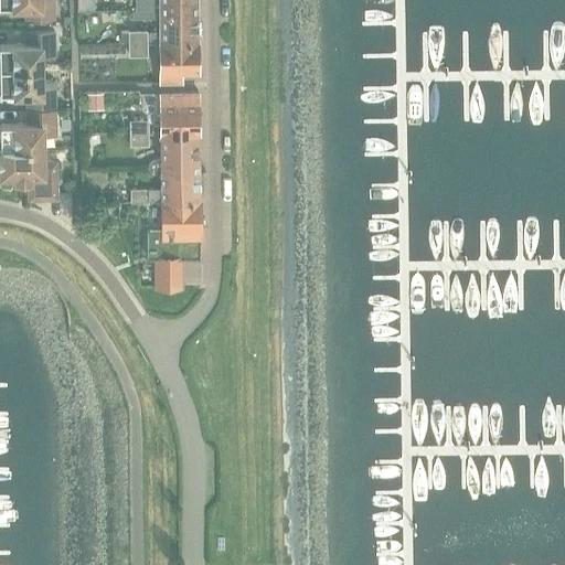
[(0,0),(0,4),(25,4),(25,18),(54,17),(53,0),(0,0)]
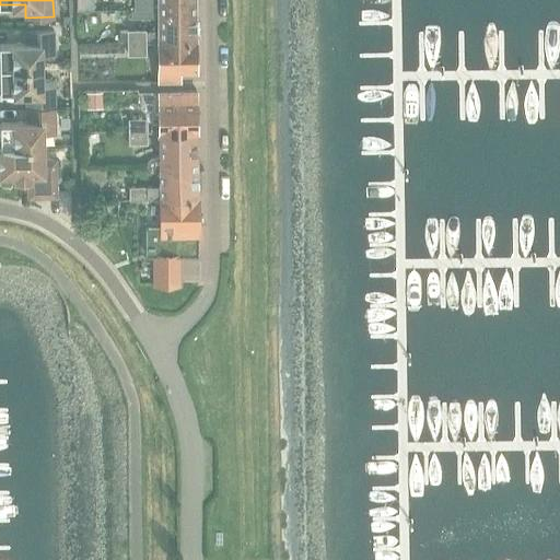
[(94,0),(76,0),(77,10),(94,10),(94,0)]
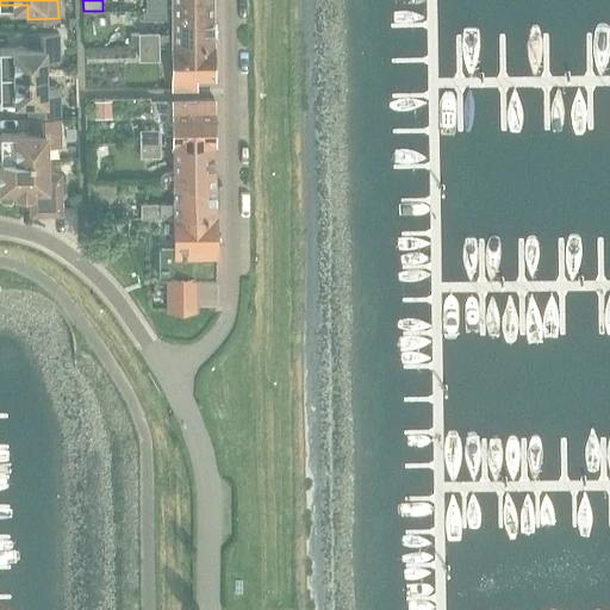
[(194,2),(213,2),(212,0),(172,0),(172,10),(172,14),(194,14),(194,2)]
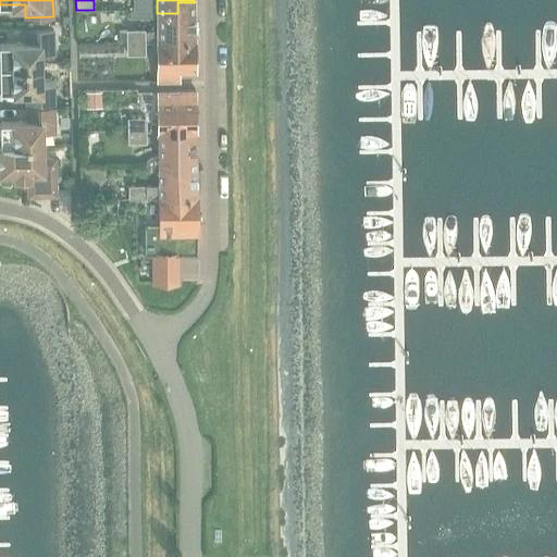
[(127,41),(145,41),(158,41),(195,41),(195,2),(177,2),(177,13),(157,13),(158,17),(158,31),(144,31),(127,31),(127,41)]
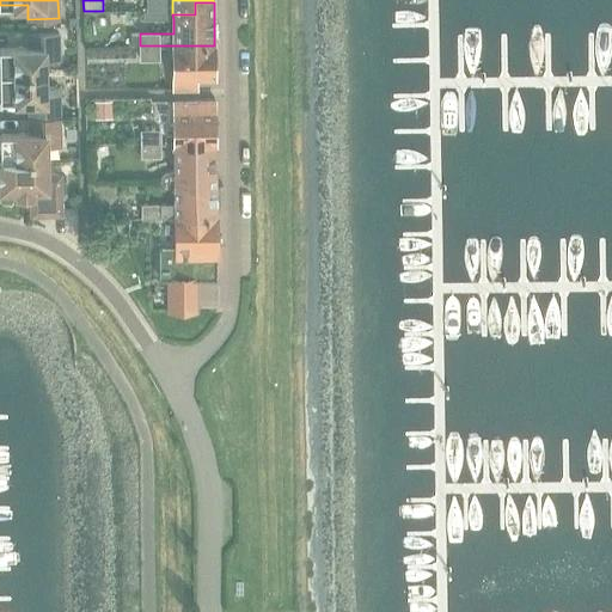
[(167,10),(158,10),(158,20),(173,19),(172,14),(172,10),(167,10)]
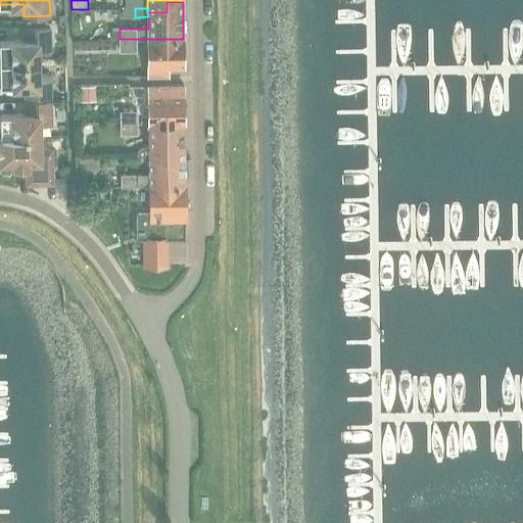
[(0,62),(38,62),(38,50),(50,50),(50,29),(24,29),(24,41),(0,40),(0,62)]
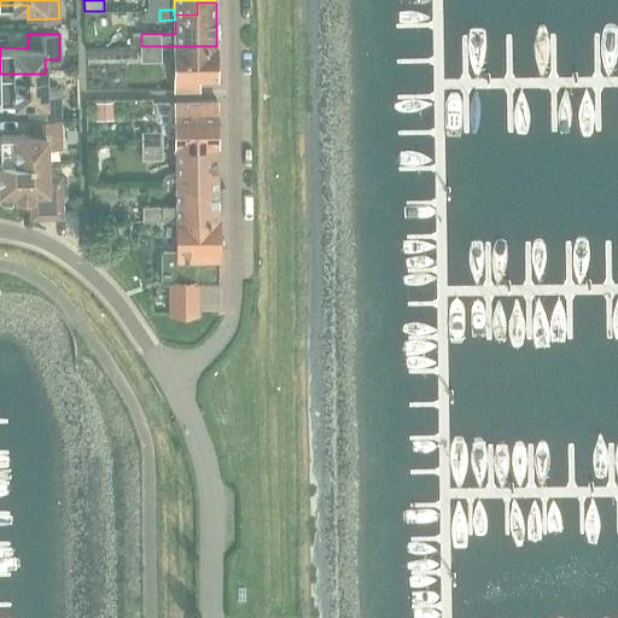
[(141,46),(141,60),(161,60),(161,46),(141,46)]
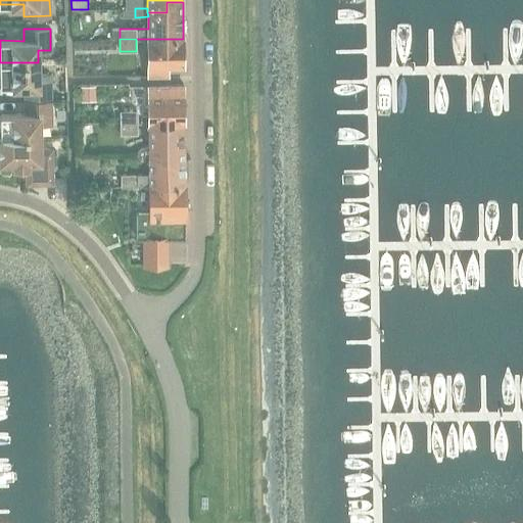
[(183,39),(148,39),(148,76),(168,76),(168,65),(183,65),(183,39)]
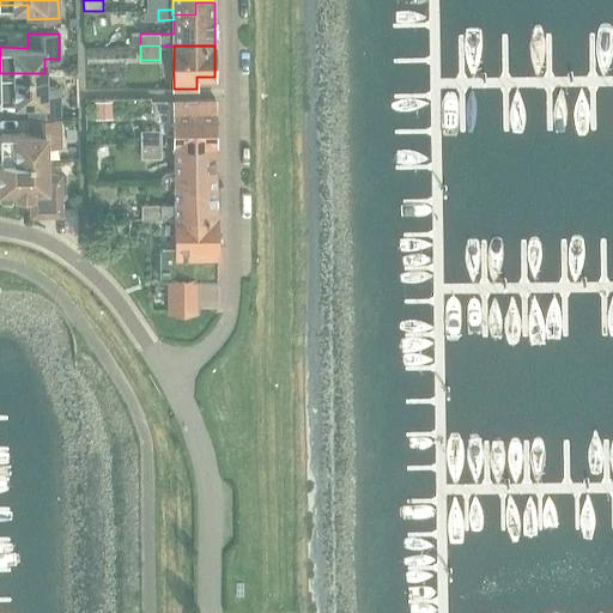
[(44,73),(0,73),(0,99),(29,101),(29,114),(60,113),(60,87),(44,87),(44,73)]
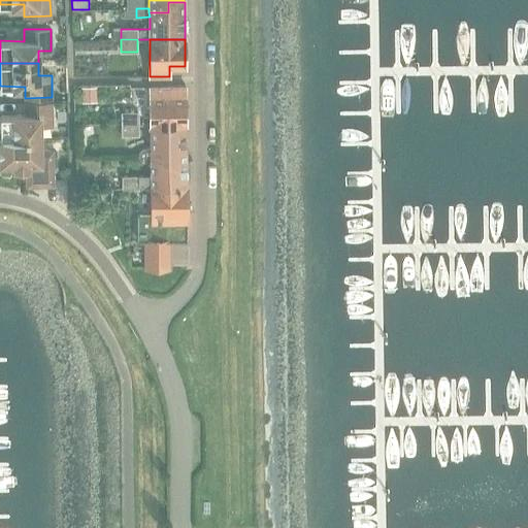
[(96,86),(81,87),(81,101),(96,101),(96,86)]
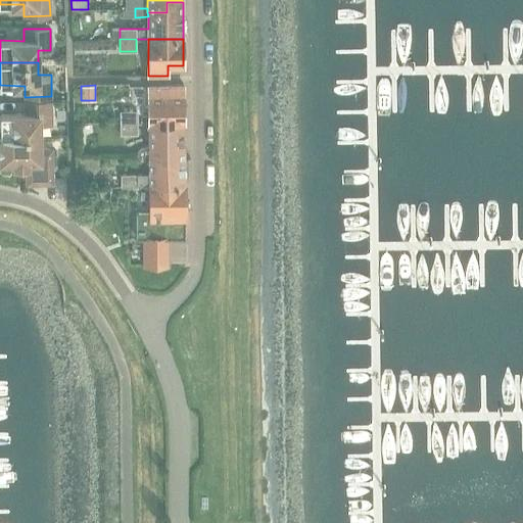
[(184,122),(184,94),(184,85),(148,86),(149,122),(184,122)]
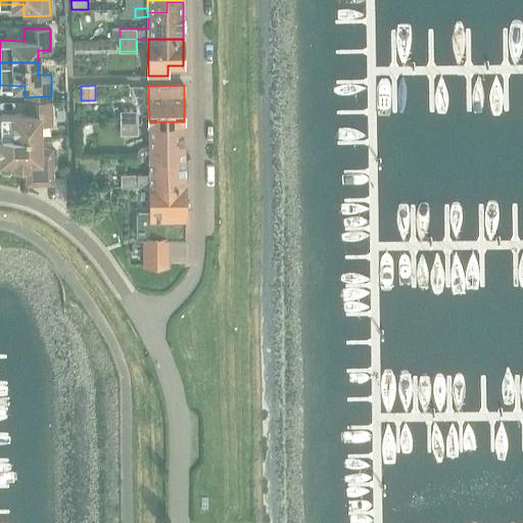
[(0,124),(0,137),(39,136),(39,124),(52,124),(51,102),(25,102),(25,114),(0,113),(0,124)]
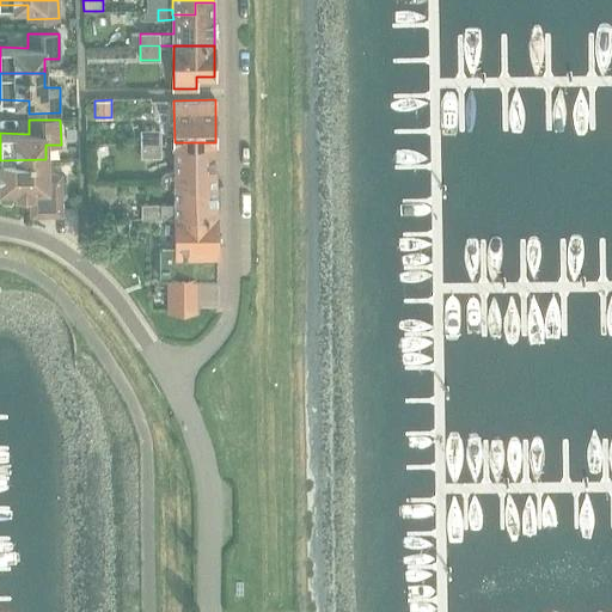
[(159,129),(141,129),(141,141),(159,141),(159,129)]
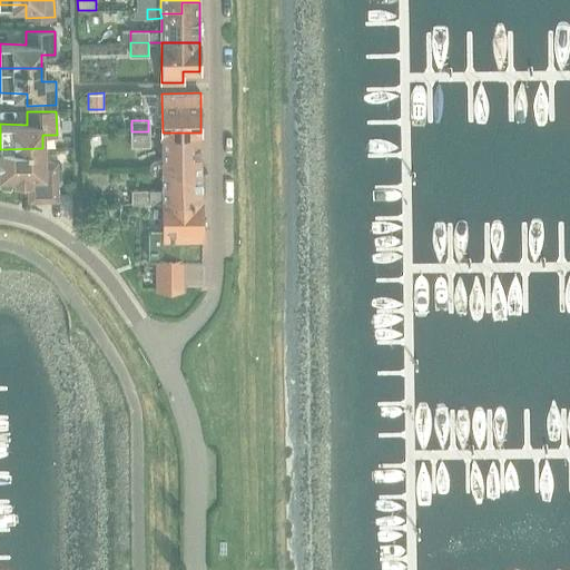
[(149,133),(131,134),(131,146),(149,145),(149,133)]
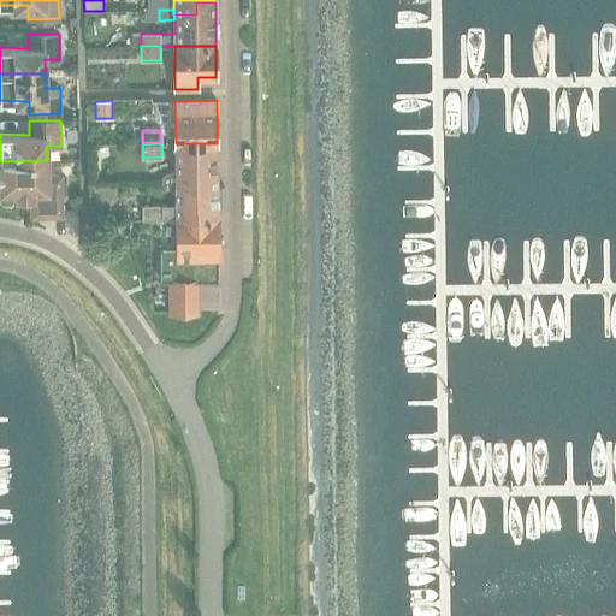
[(199,175),(218,175),(217,143),(176,143),(176,172),(167,173),(163,177),(163,183),(176,182),(176,187),(197,187),(199,175)]
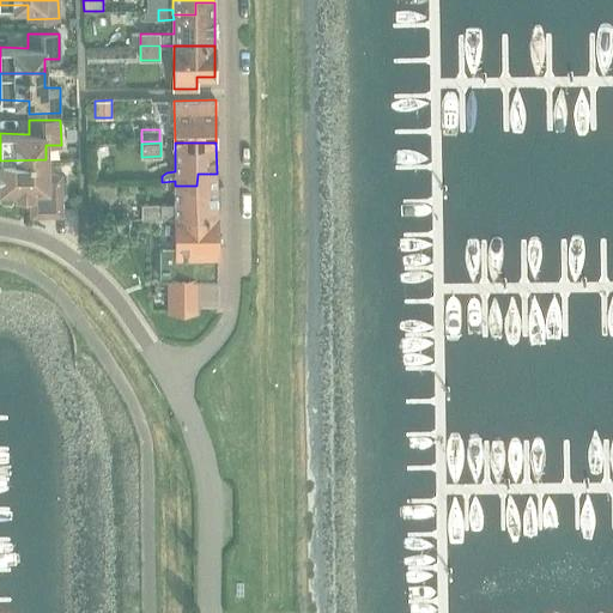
[(46,159),(0,161),(0,169),(0,192),(18,192),(18,194),(30,194),(30,208),(47,208),(47,216),(61,216),(61,174),(46,174),(46,159)]
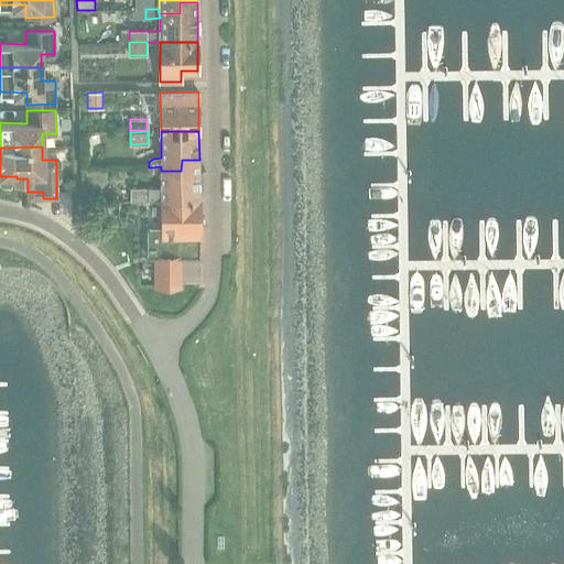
[(131,201),(149,201),(162,201),(199,199),(199,160),(182,160),(181,171),(161,171),(161,187),(149,188),(131,188),(131,201)]
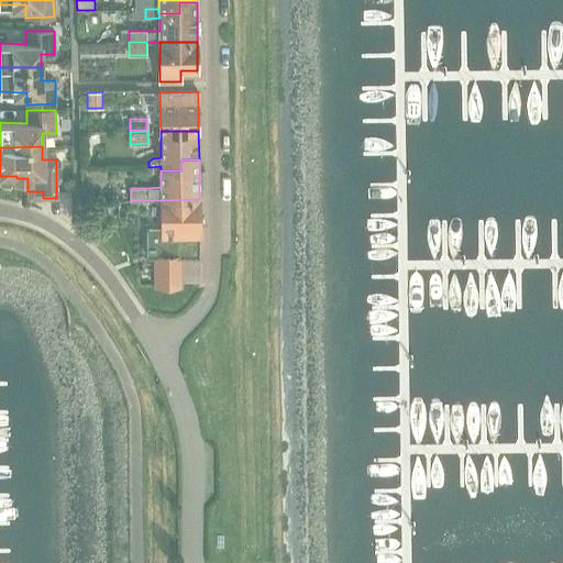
[(162,200),(162,225),(146,225),(147,256),(155,255),(155,285),(181,285),(180,256),(200,256),(199,199),(162,200)]
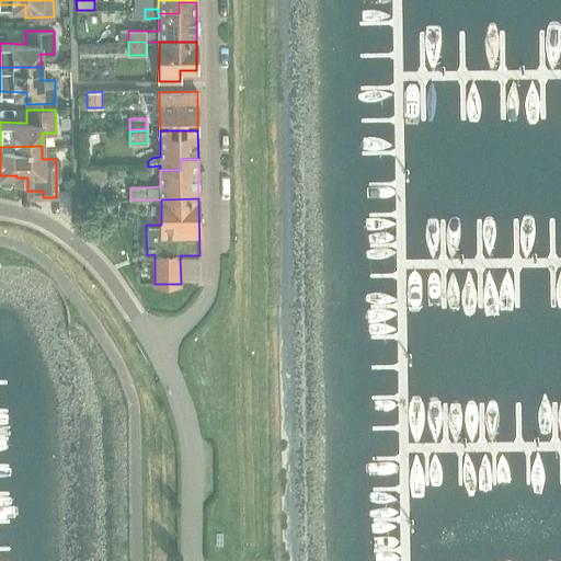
[(148,199),(130,199),(130,212),(148,212),(148,199)]
